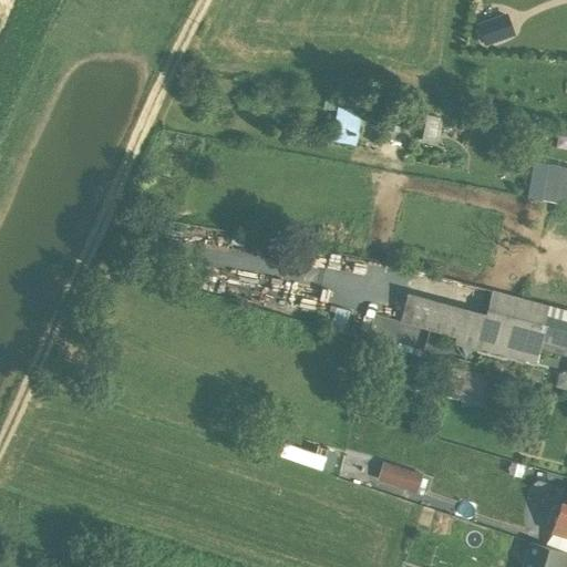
[(504,37),(498,20),(481,26),(486,42),(504,37)]
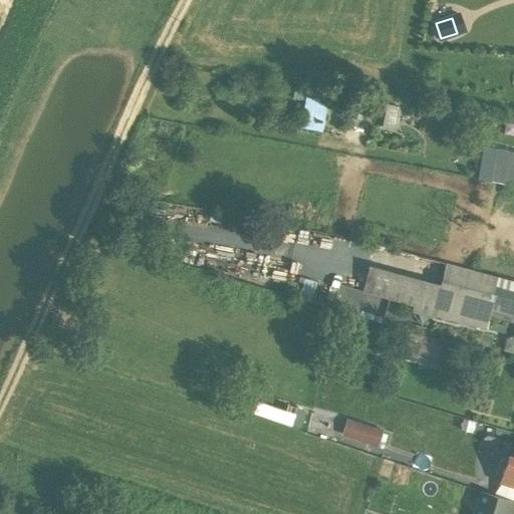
[(329,92),(307,88),(299,129),(321,133),(329,92)]
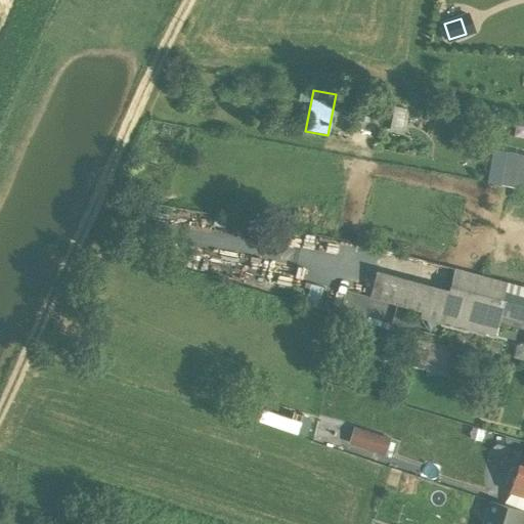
[(406,110),(393,106),(389,129),(401,132),(406,110)]
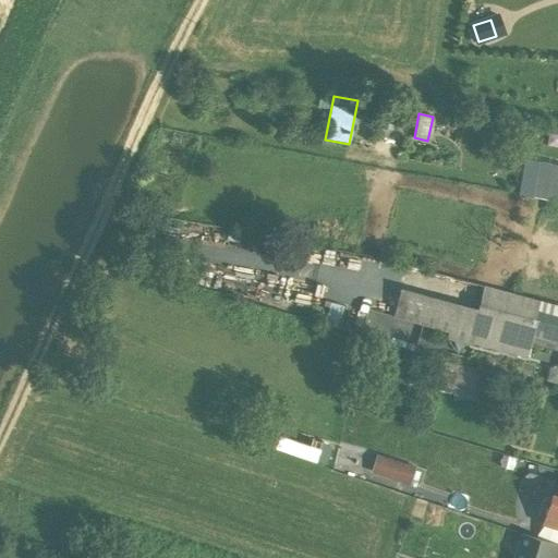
[(557,166),(541,162),(537,182),(536,182),(533,197),(557,202),(557,166)]
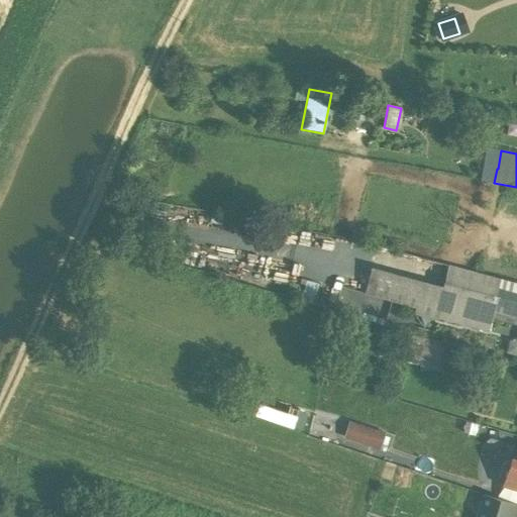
[(500,279),(453,267),(445,294),(441,310),(439,319),(488,331),(492,315),(491,314),(500,279)]
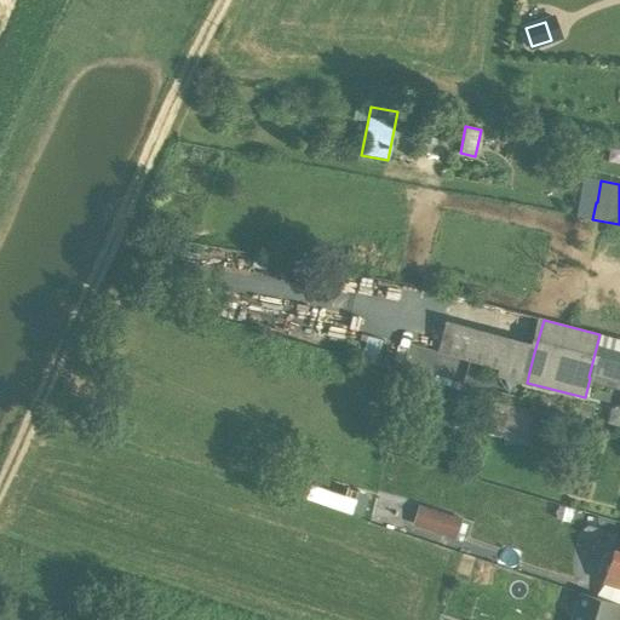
[(534,352),(442,328),(436,352),(499,369),(500,363),(529,372),(534,352)]
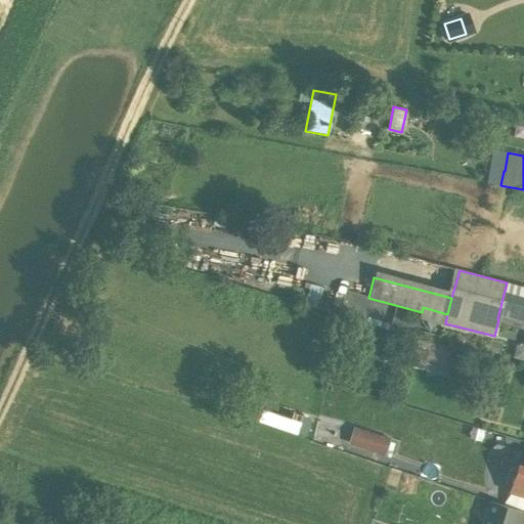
[(523,288),(507,282),(497,318),(498,319),(523,325),(523,288)]
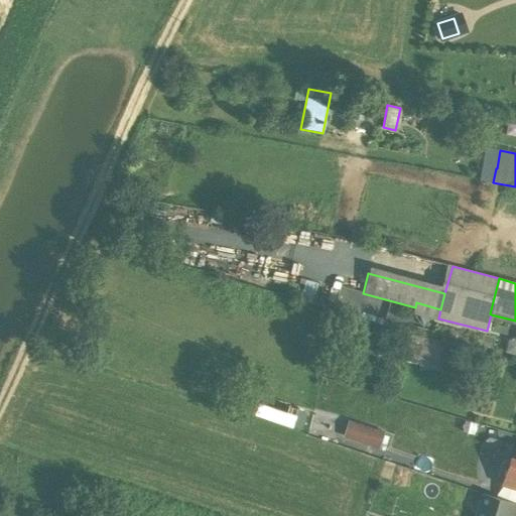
[(443,344),(422,339),(416,362),(420,363),(419,371),(424,372),(425,368),(436,371),(443,344)]
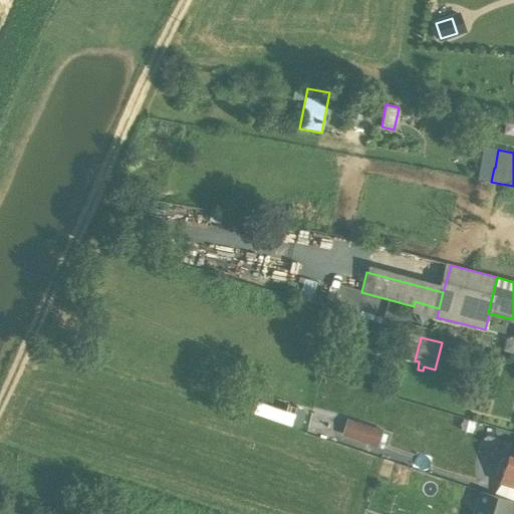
[(256,401),(252,413),(291,424),(295,412),(256,401)]
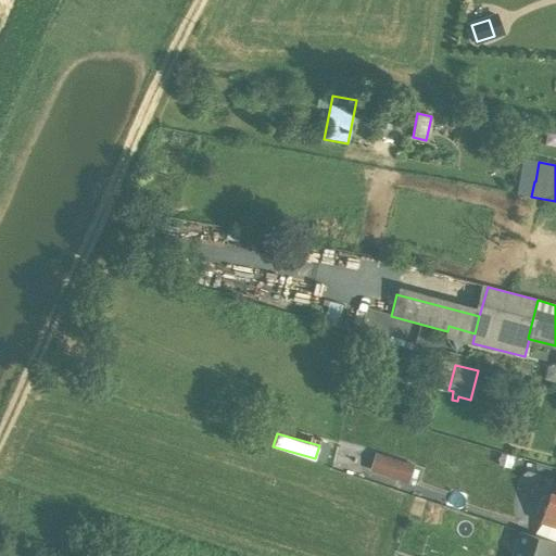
[(369,470),(408,483),(415,464),(376,451),(369,470)]
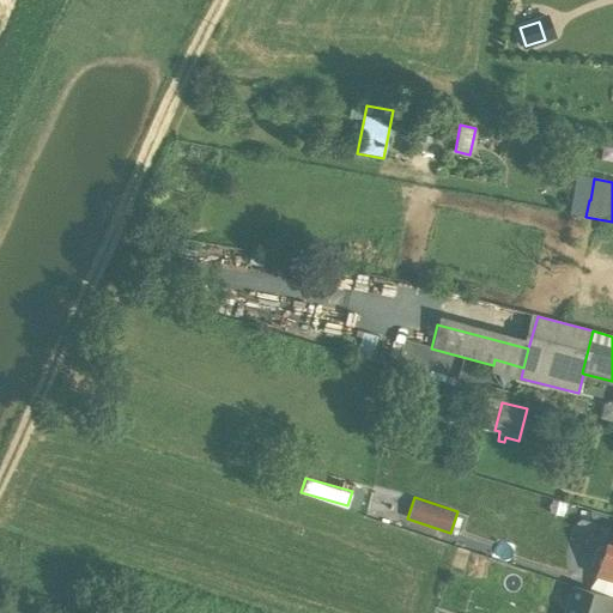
[(612,548),(606,546),(598,574),(612,577),(612,548)]
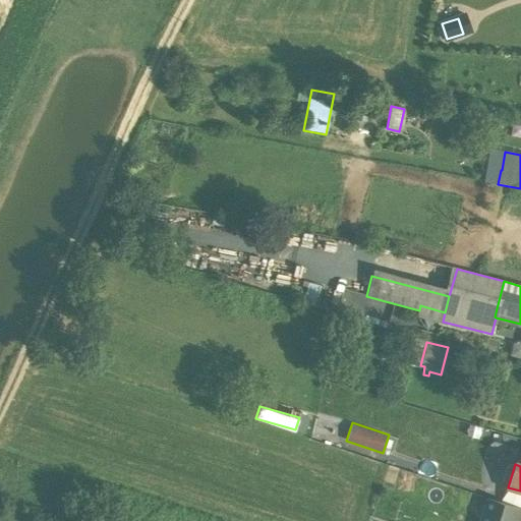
[(520,509),(486,499),(481,518),(491,520),(513,520),(515,514),(520,516),(520,509)]
